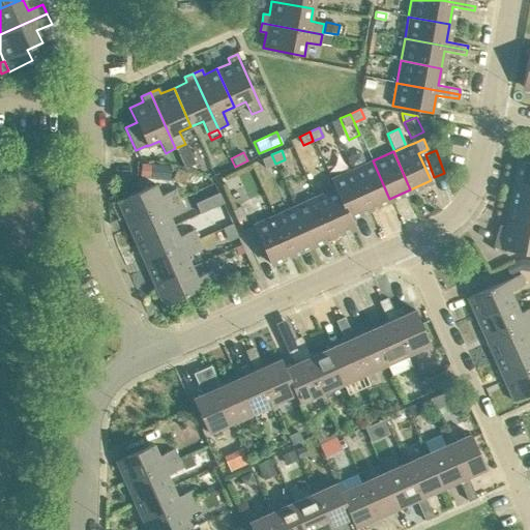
[(275,164),(271,154),(261,159),(265,169),(275,164)]
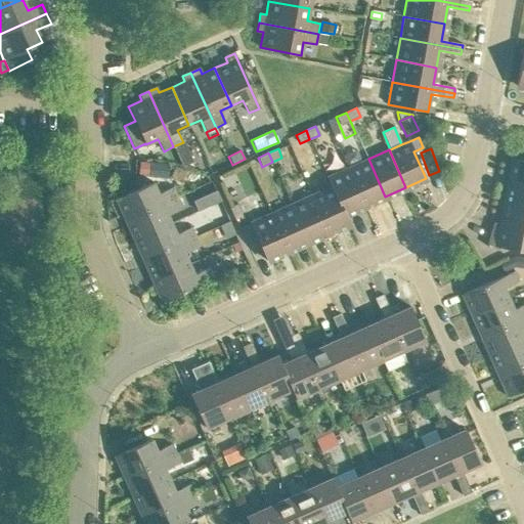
[(368,159),(349,168),(365,205),(385,197),(368,159)]
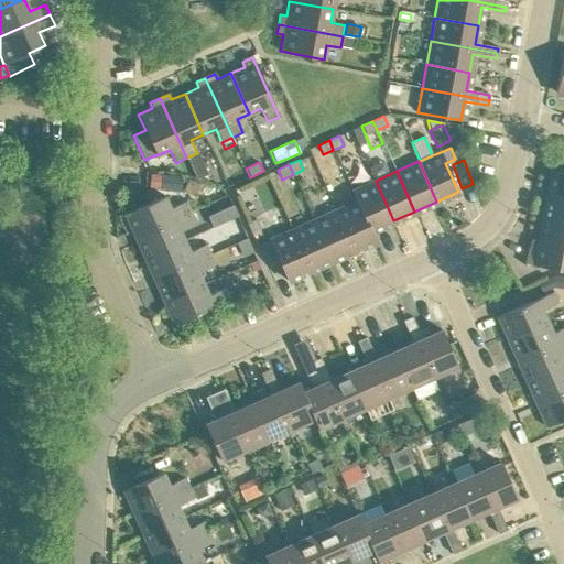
[(563,173),(550,171),(545,195),(563,197),(563,173)]
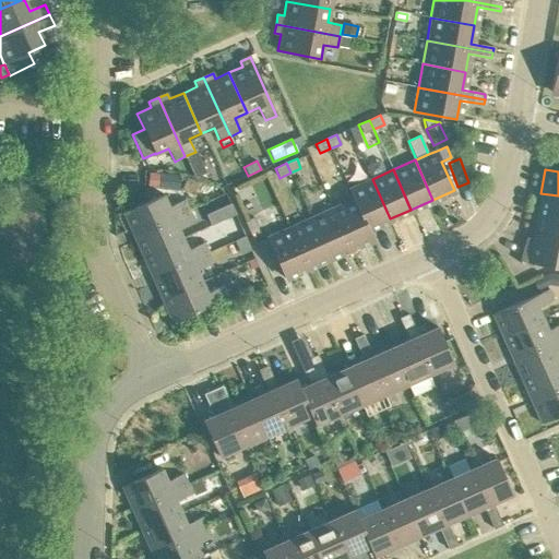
[(150,173),(147,188),(159,189),(161,174),(150,173)]
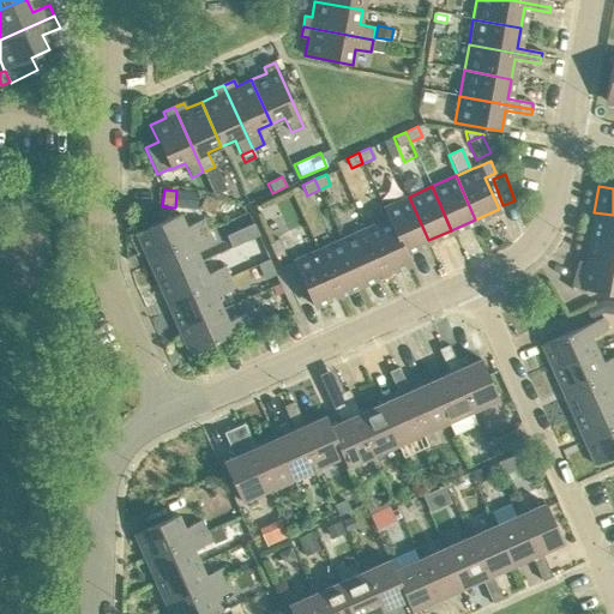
[(381,209),(386,220),(389,218),(402,252),(404,251),(428,240),(409,197),(381,209)]
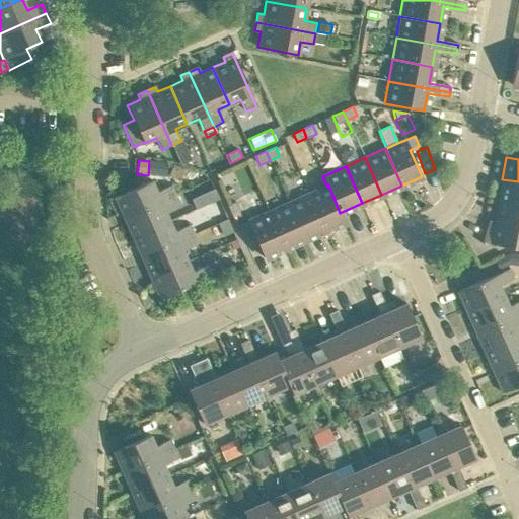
[(518,181),(502,179),(498,201),(518,204),(518,181)]
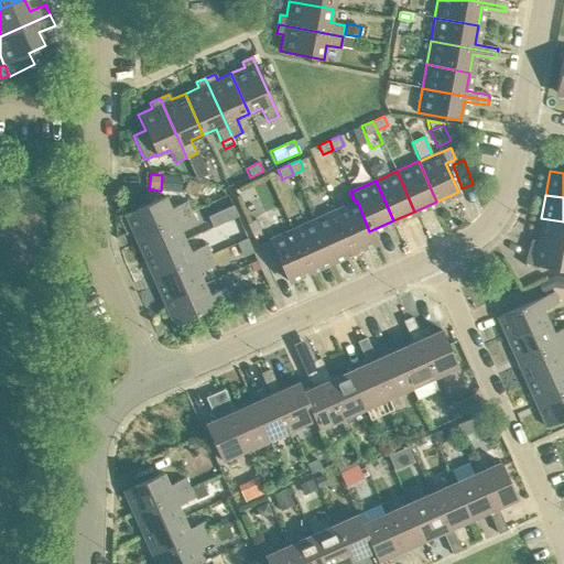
[(123,214),(133,237),(191,212),(185,201),(170,208),(164,196),(123,214)]
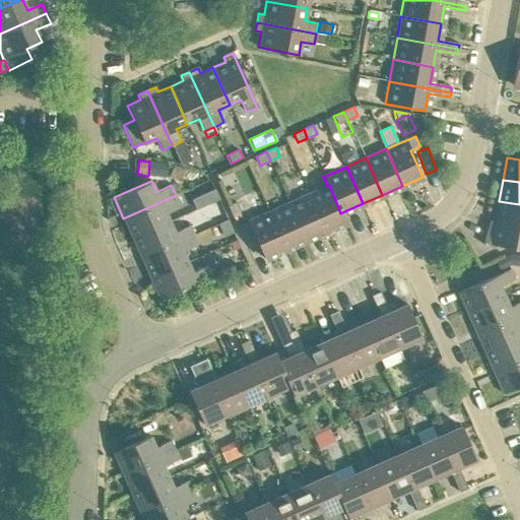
[(327,186),(309,194),(325,231),(346,221),(342,212),(340,213),(329,185),(327,186)]
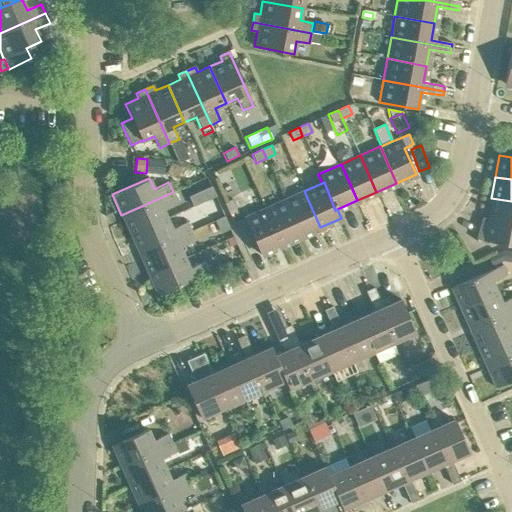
[(210,186),(200,191),(205,200),(214,196),(210,186)]
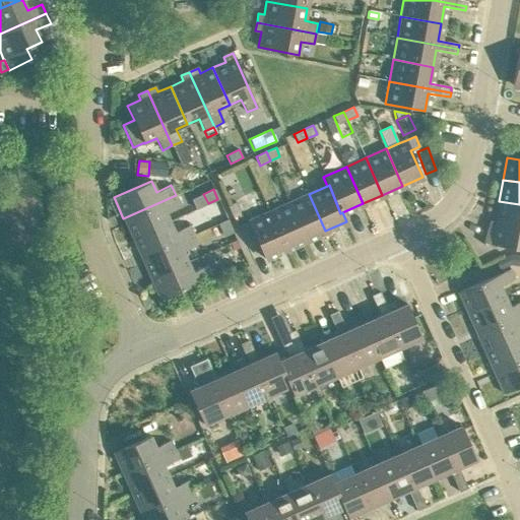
[(309,194),(288,203),(305,240),(325,231),(309,194)]
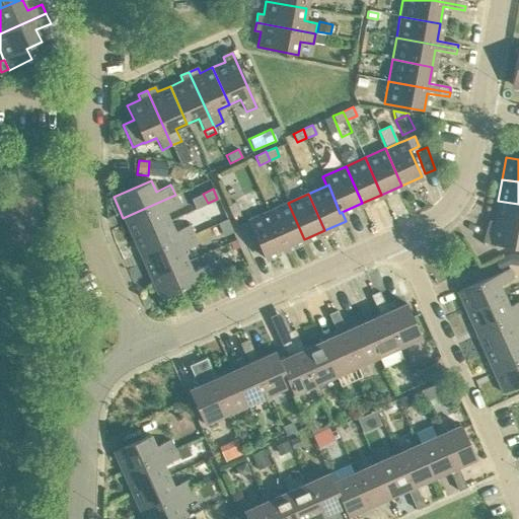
[(123,218),(132,237),(169,221),(164,211),(179,204),(175,195),(123,218)]
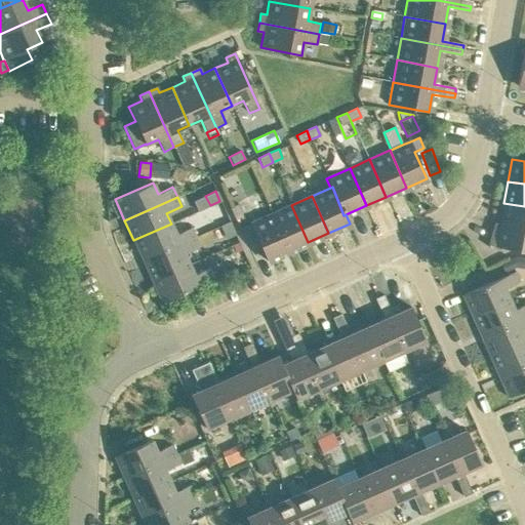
[(524,206),(503,203),(499,225),(524,229),(524,206)]
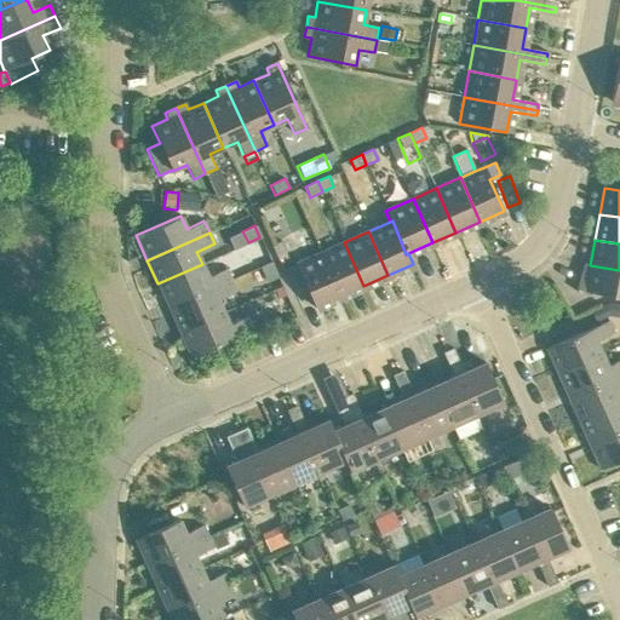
[(344,242),(320,253),(339,297),(363,286),(344,242)]
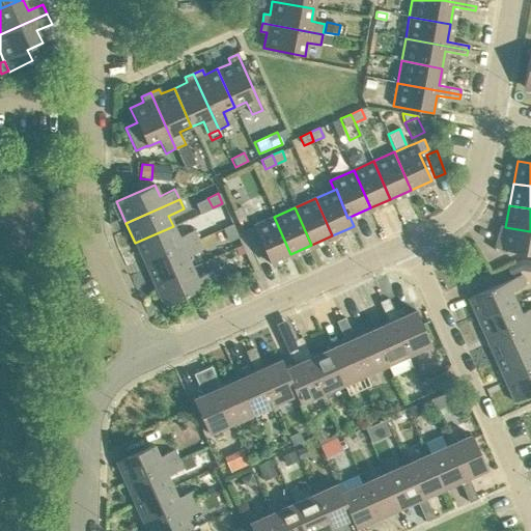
[(290,254),(274,217),(252,226),(253,226),(243,231),(246,241),(257,235),(270,263),(290,254)]
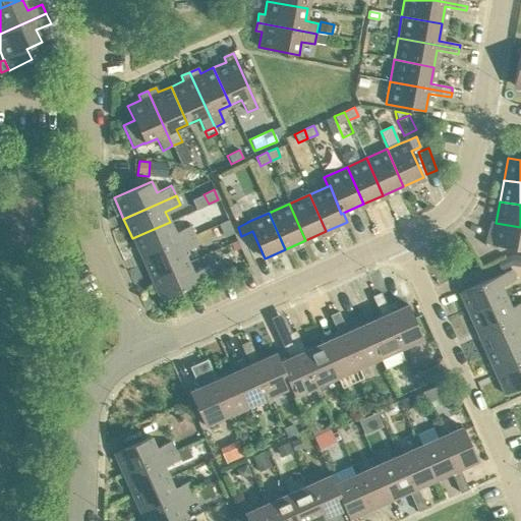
[(520,227),(496,223),(489,221),(483,245),(484,245),(485,243),(491,245),(520,250),(520,227)]
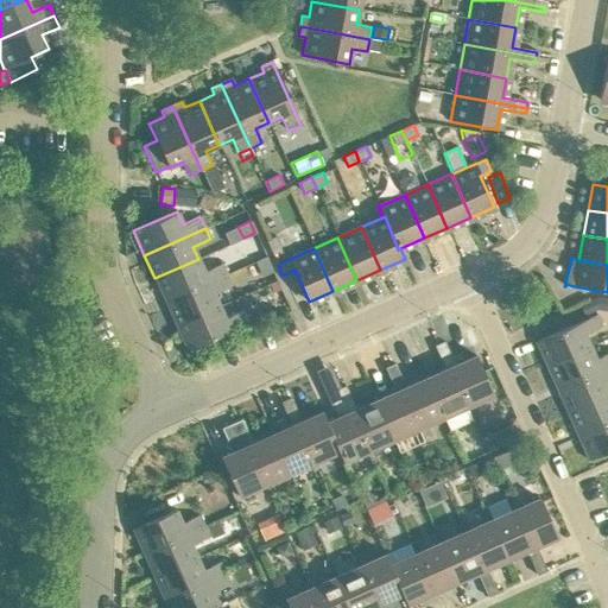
[(154,278),(165,302),(226,274),(221,264),(203,271),(198,259),(154,278)]
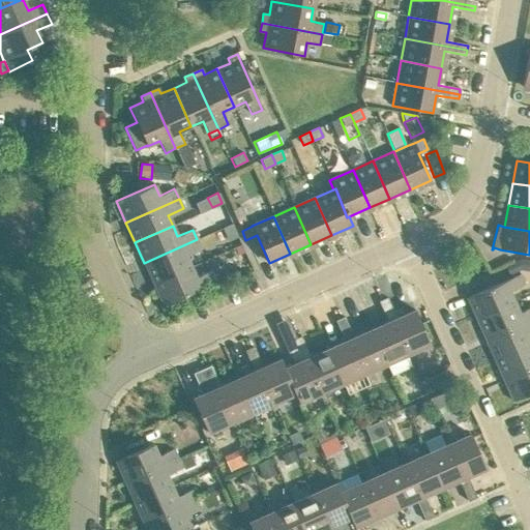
[(144,263),(153,284),(190,266),(186,256),(201,249),(197,239),(144,263)]
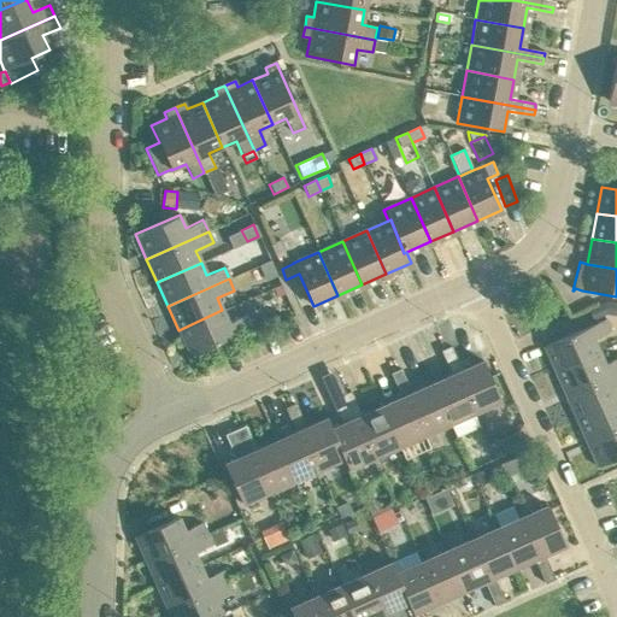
[(616,303),(607,301),(588,311),(593,321),(606,315),(616,316),(616,303)]
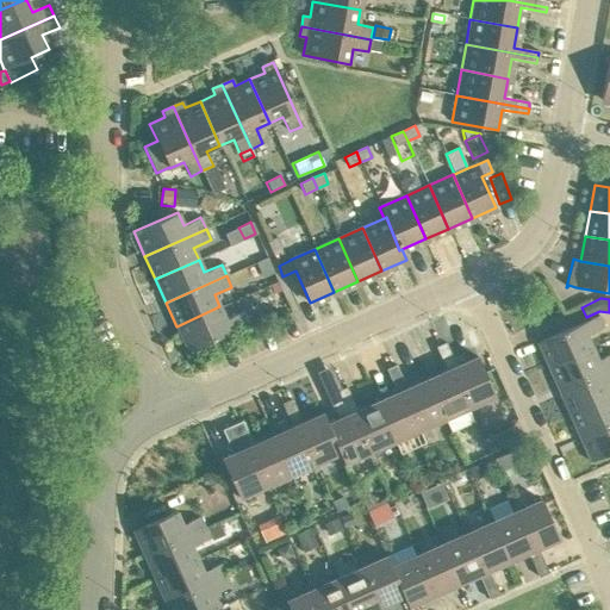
[(219,306),(176,327),(187,350),(248,323),(243,311),(225,319),(219,306)]
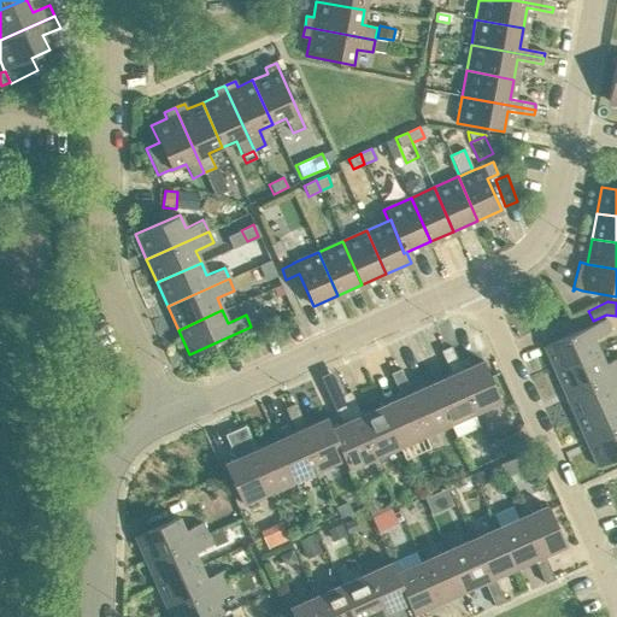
[(542,347),(554,371),(598,352),(592,340),(610,331),(604,319),(542,347)]
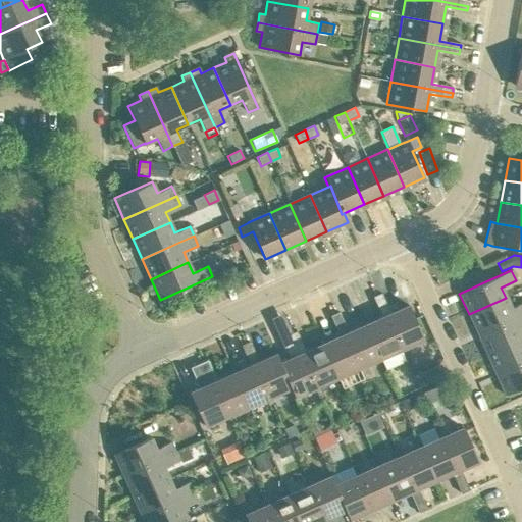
[(372,297),(377,307),(385,304),(380,294),(372,297)]
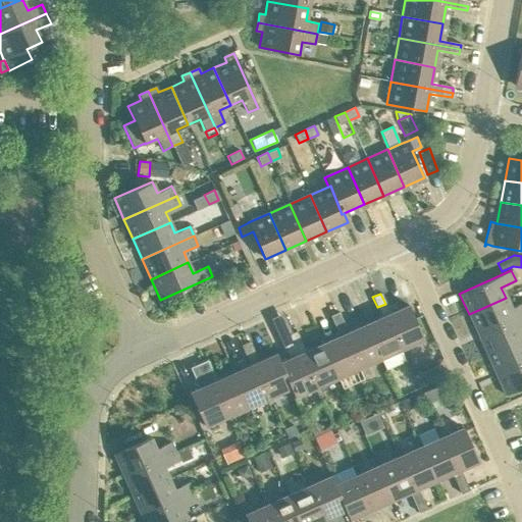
[(469,314),(477,334),(521,314),(521,303),(511,308),(506,298),(469,314)]
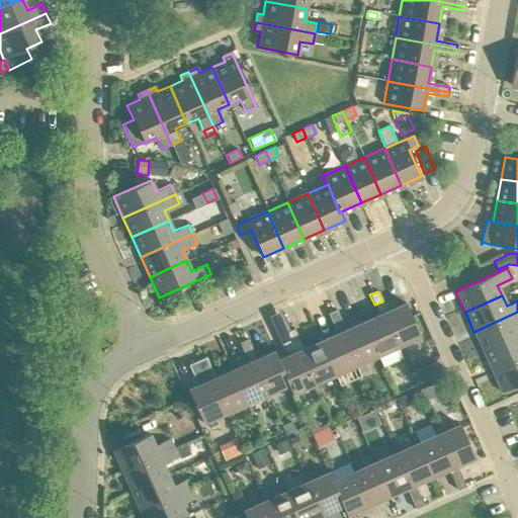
[(382,314),(398,347),(420,337),(405,304),(396,308),(395,306),(382,301),(374,305),(378,315),(382,314)]
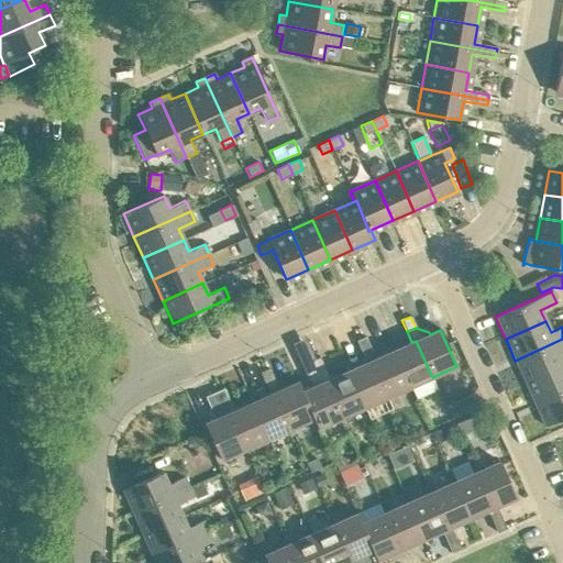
[(356,341),(361,352),(370,348),(365,337),(356,341)]
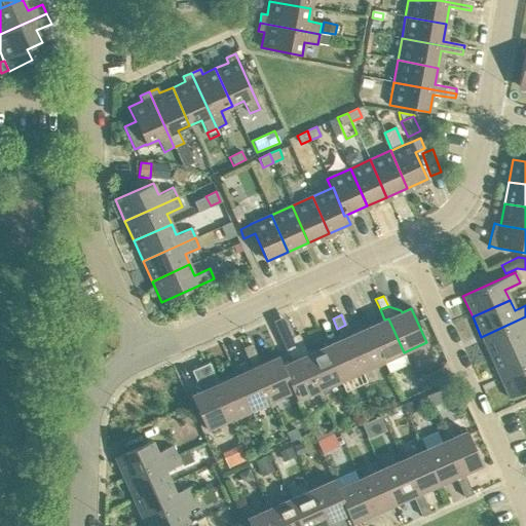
[(525,316),(481,337),(490,358),(525,340),(525,336),(523,330),(525,328),(525,316)]
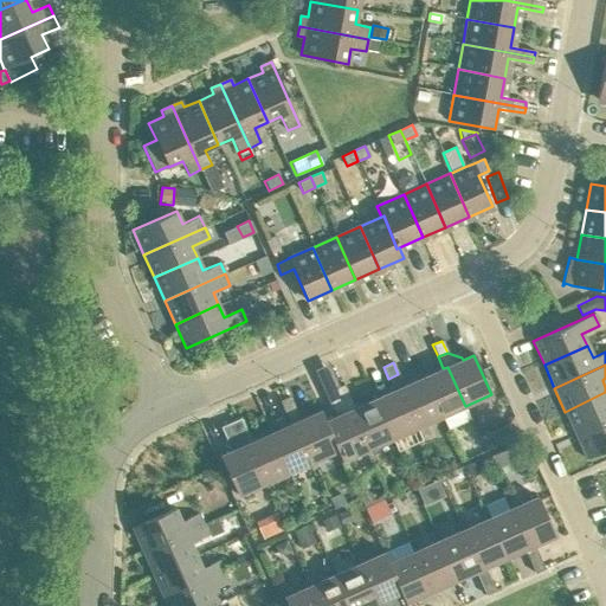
[(423,378),(440,417),(465,406),(447,367),(443,368),(423,378)]
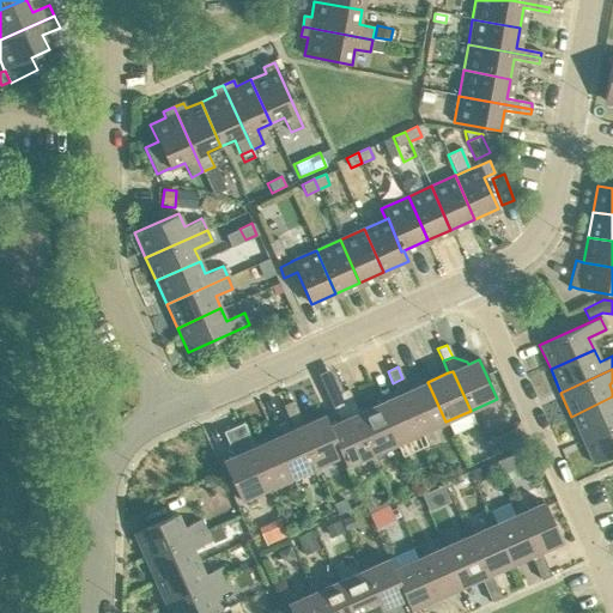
[(404,393),(420,432),(445,422),(428,382),(408,390),(402,378),(393,383),(399,395),(404,393)]
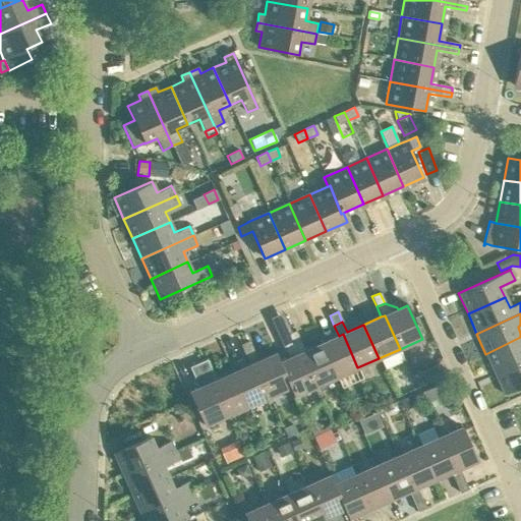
[(279,362),(289,388),(293,397),(315,387),(300,353),(296,355),(292,345),(300,341),(295,331),(279,338),(288,358),(280,362),(279,362)]
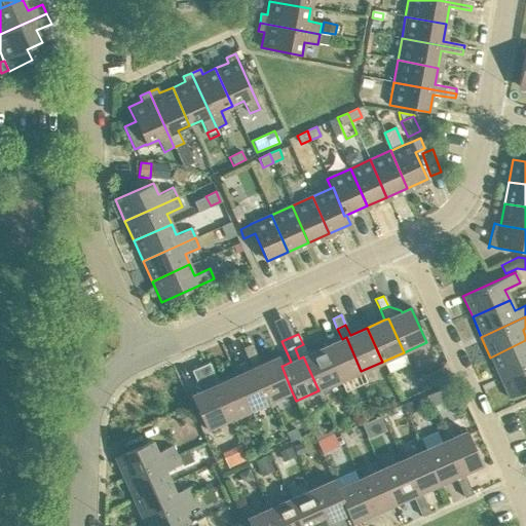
[(325,346),(340,380),(361,371),(346,337),(342,339),(325,346)]
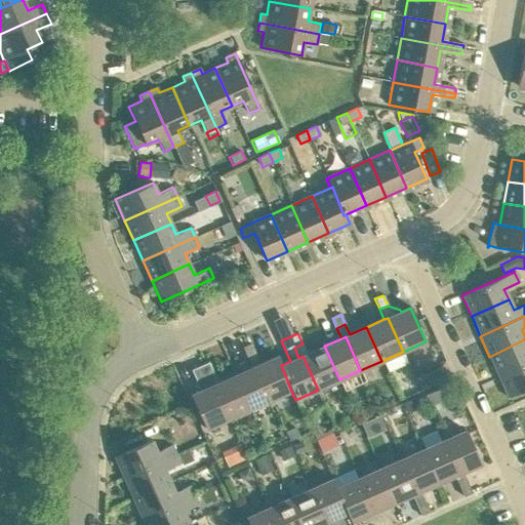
[(524,339),(489,357),(498,376),(524,364),(524,339)]
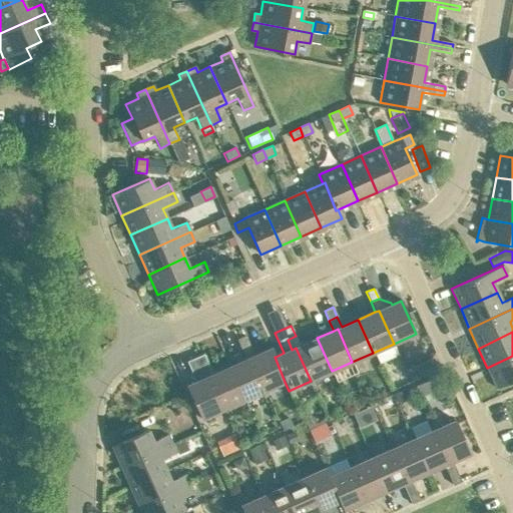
[(236,340),(241,350),(249,346),(244,336),(236,340)]
